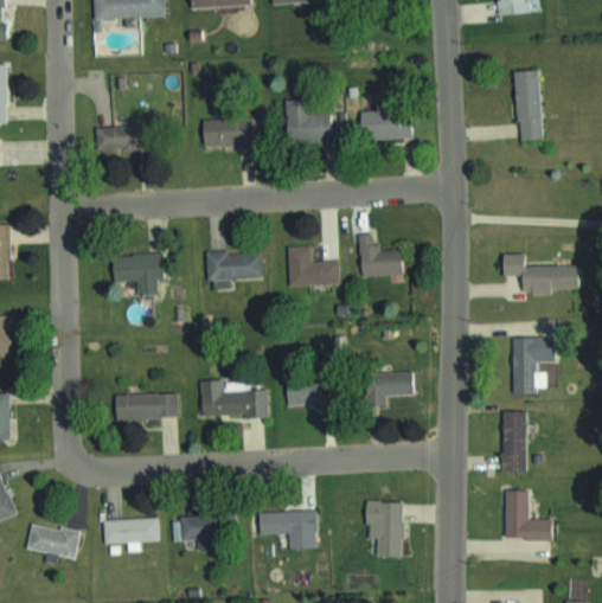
[(93,0),(94,20),(166,18),(165,0),(93,0)]
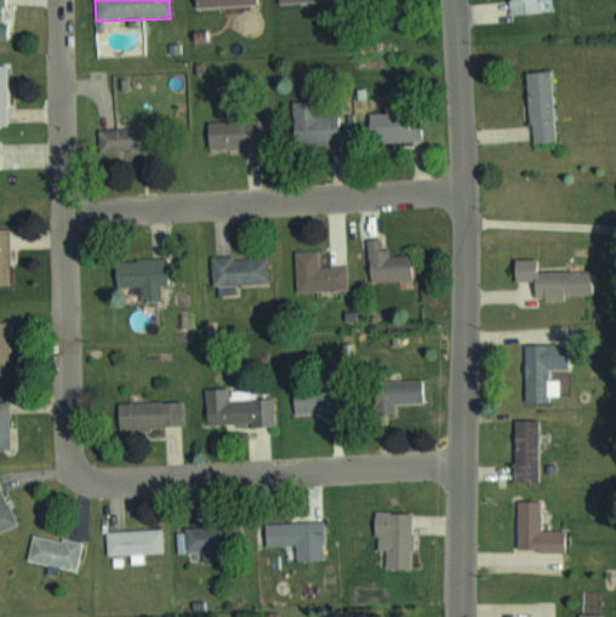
[(547,0),(507,0),(508,17),(548,16),(547,0)]
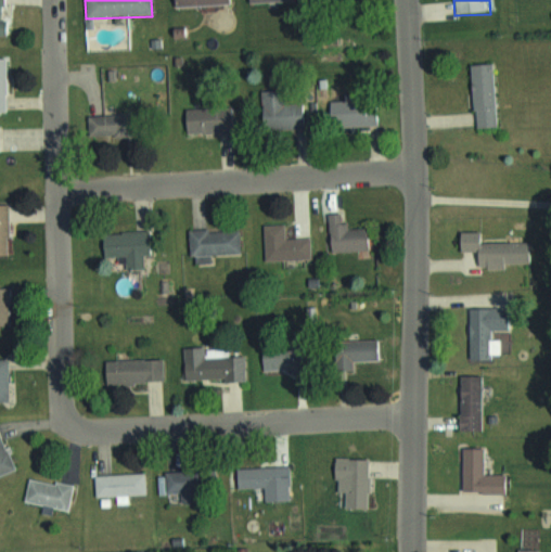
[(471,67),(474,129),(497,128),(495,66),(471,67)]
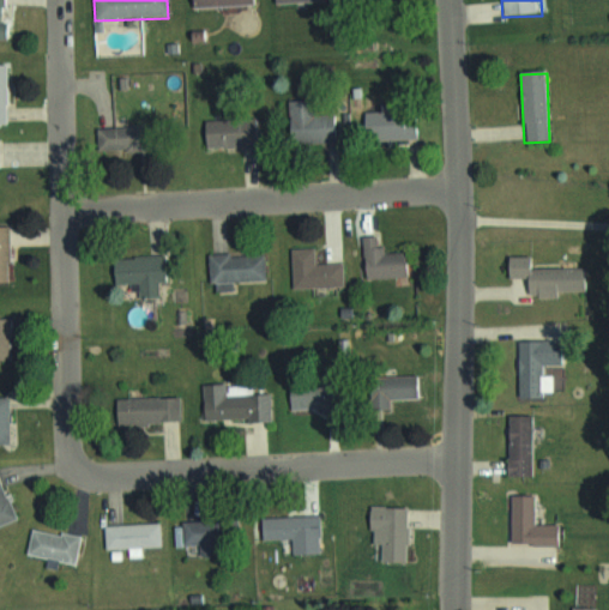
[(290,103),(290,144),(333,144),(333,103),(290,103)]
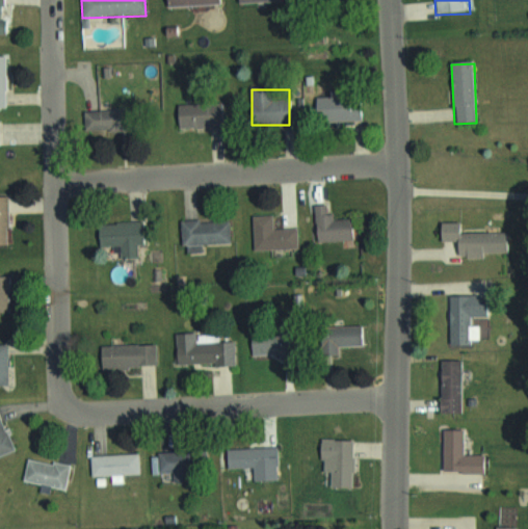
[(362,96),(316,97),(316,124),(363,124),(362,96)]
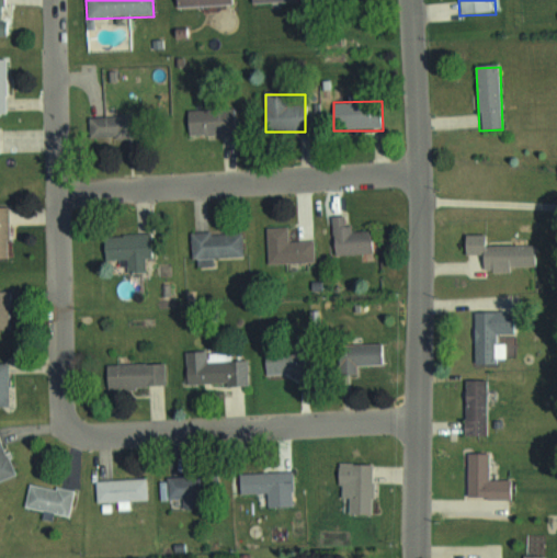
[(188,111),(188,138),(237,138),(237,111),(188,111)]
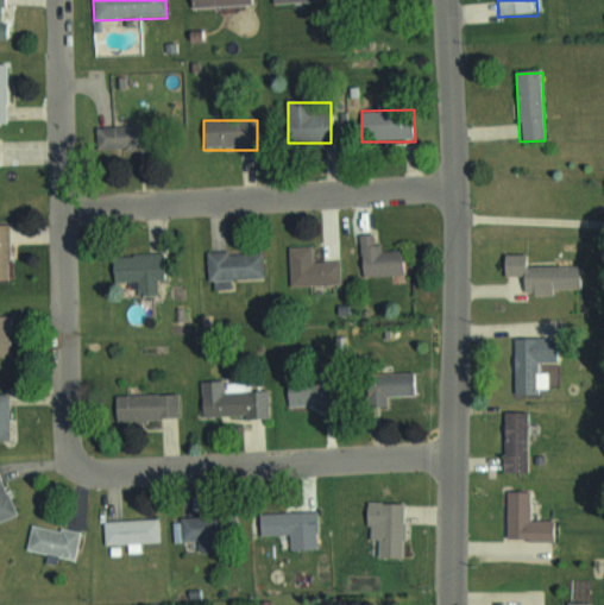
[(96,151),(142,151),(142,128),(96,128),(96,151)]
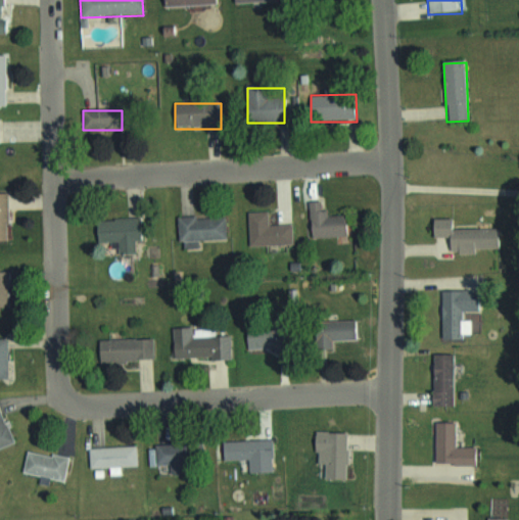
[(311,238),(345,238),(345,215),(322,215),(322,202),(310,202),(311,238)]
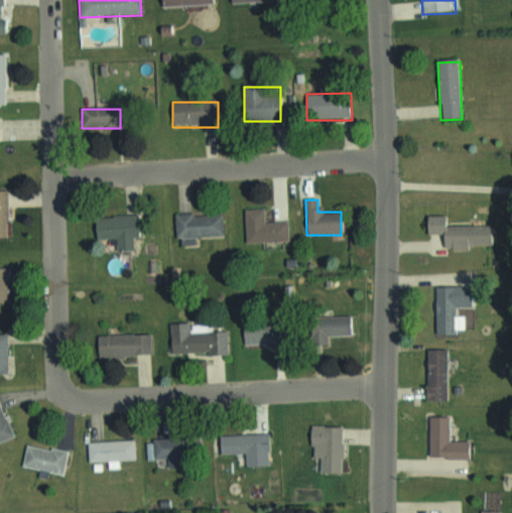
[(245,243),(288,243),(288,223),(265,223),(265,210),(245,210),(245,243)]
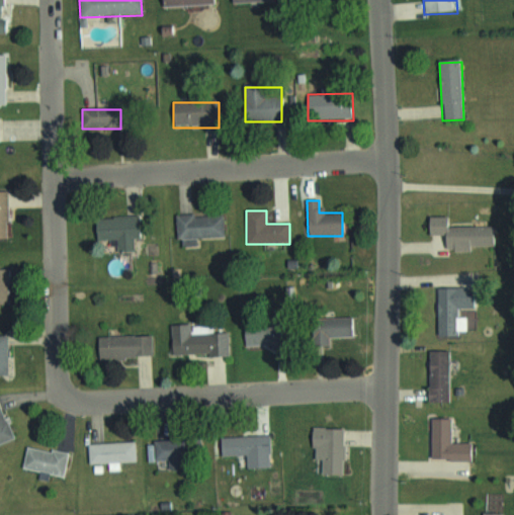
[(176,239),(225,239),(225,216),(176,217),(176,239)]
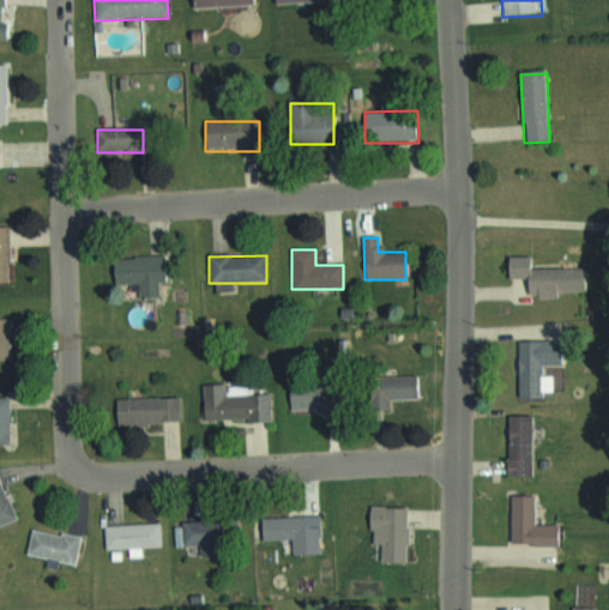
[(162,258),(114,258),(114,285),(138,285),(138,299),(162,299),(162,258)]
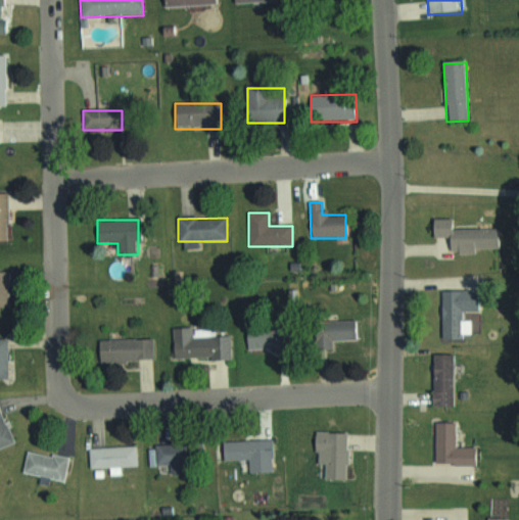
[(433,238),(449,238),(449,249),(500,249),(500,230),(456,230),(456,220),(433,220),(433,238)]
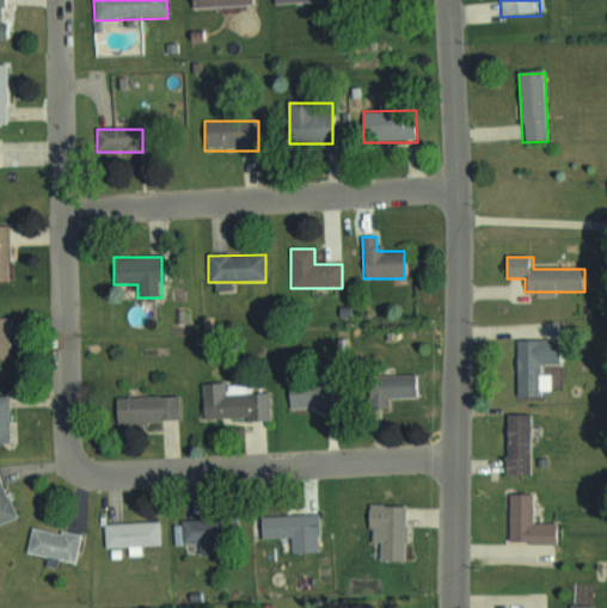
[(0,361),(11,362),(11,318),(0,318),(0,361)]
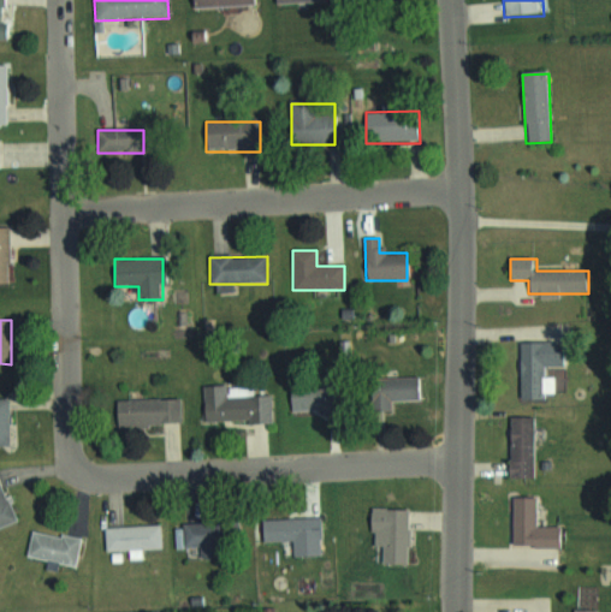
[(521,344),(521,399),(550,399),(550,369),(563,369),(563,344),(521,344)]
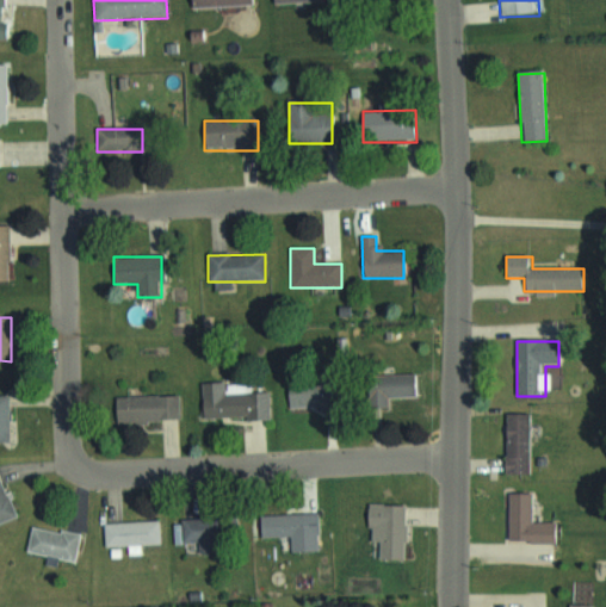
[(368,377),(368,407),(416,407),(416,377),(368,377)]
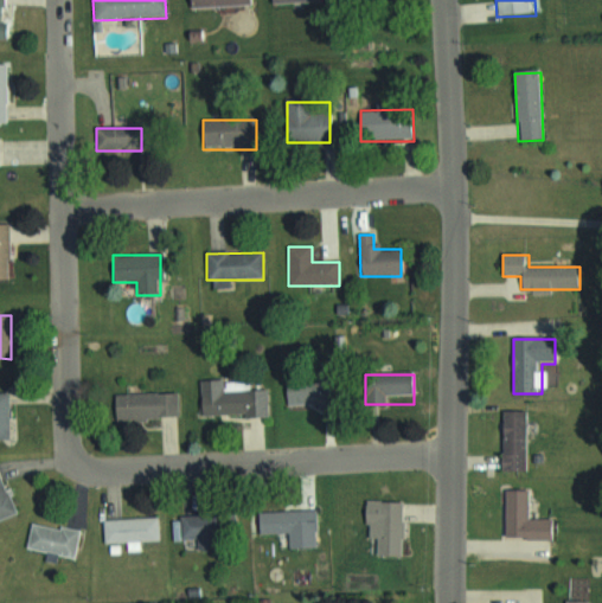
[(287,408),(334,408),(334,378),(287,378),(287,408)]
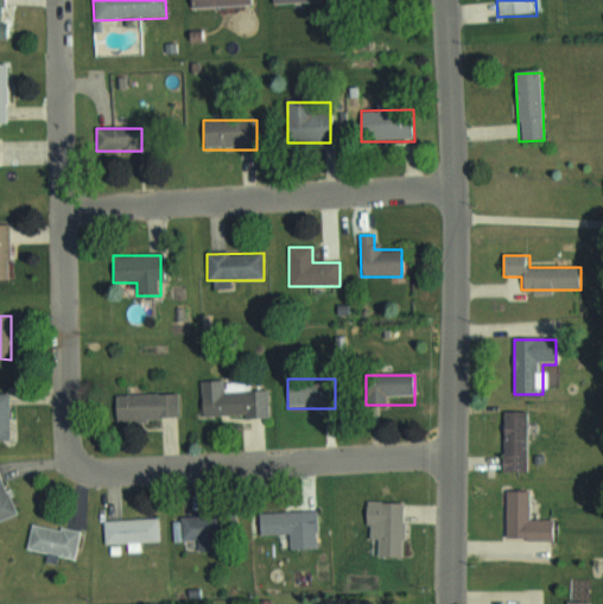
[(223,382),(201,382),(201,418),(266,418),(266,392),(223,392),(223,382)]
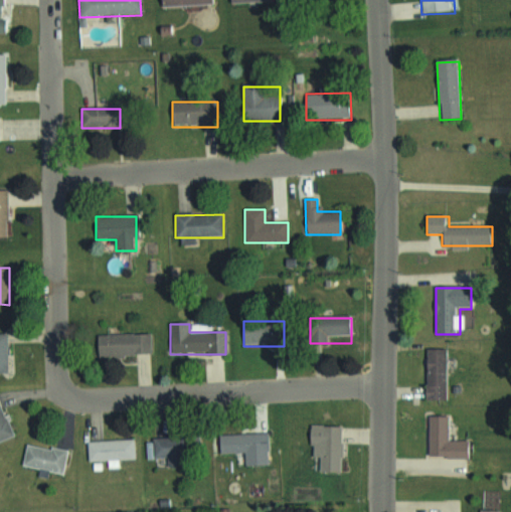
[(151,335),(98,336),(98,357),(151,357),(151,335)]
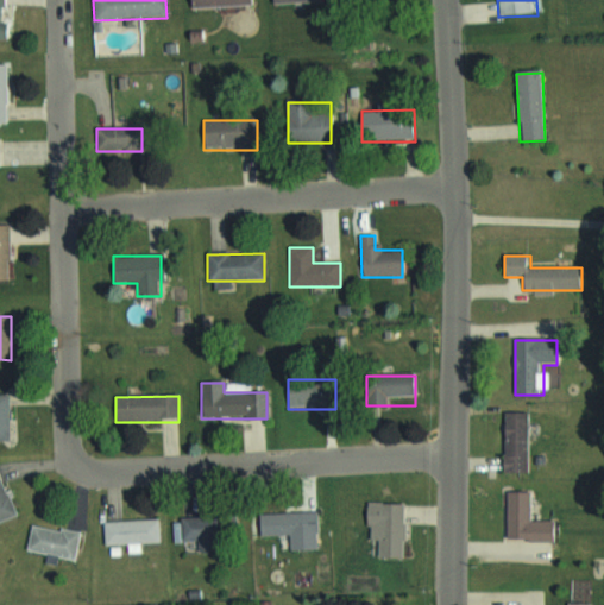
[(527,473),(527,414),(503,414),(503,473),(527,473)]
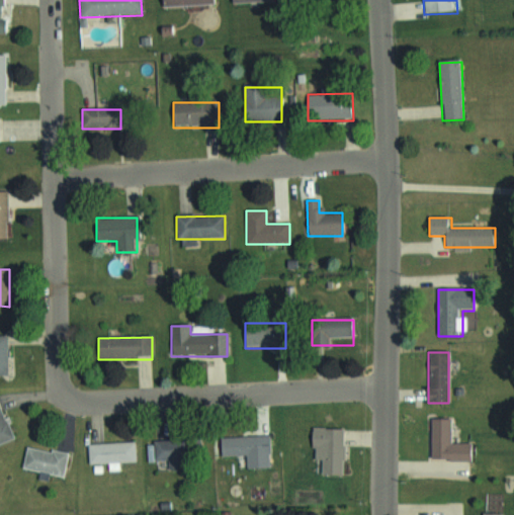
[(0,445),(13,440),(0,407),(0,445)]
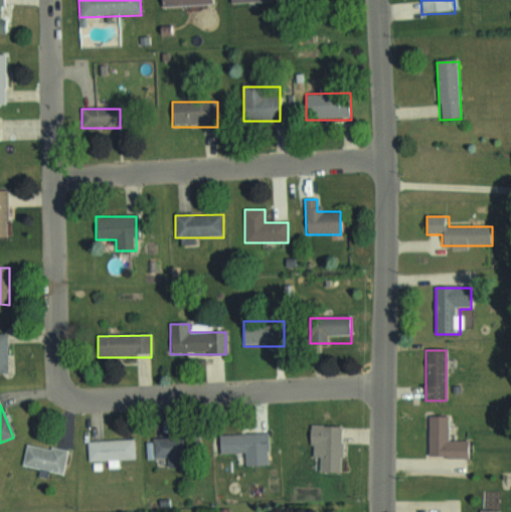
[(429,459),(470,459),(470,442),(449,442),(449,417),(429,417),(429,459)]
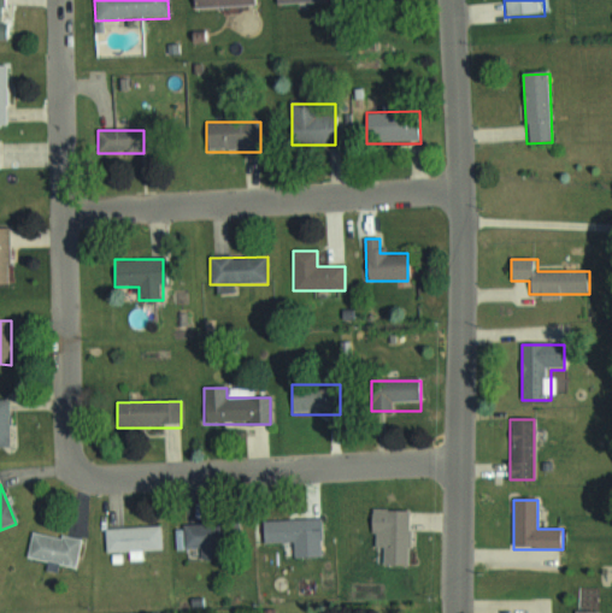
[(410,566),(410,512),(374,511),(374,549),(384,549),(384,566),(410,566)]
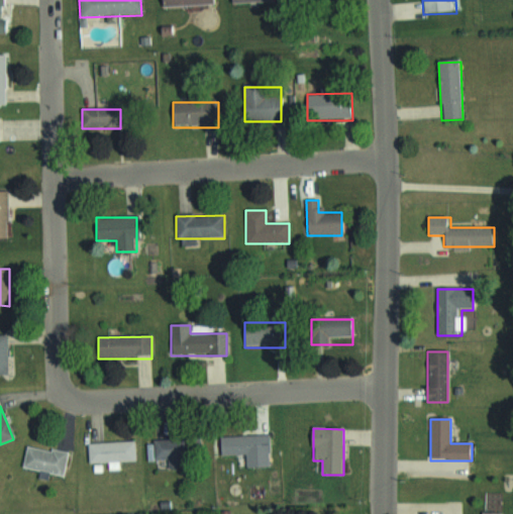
[(270,437),(222,437),(222,456),(270,456),(270,437)]
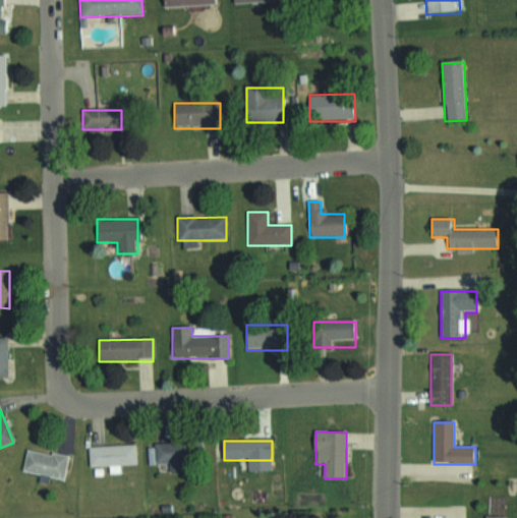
[(157,465),(170,464),(170,468),(205,467),(204,443),(156,444),(157,465)]
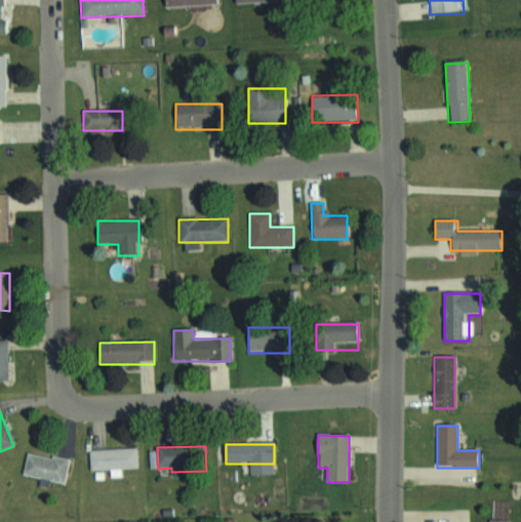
[(138,470),(137,450),(90,450),(90,471),(138,470)]
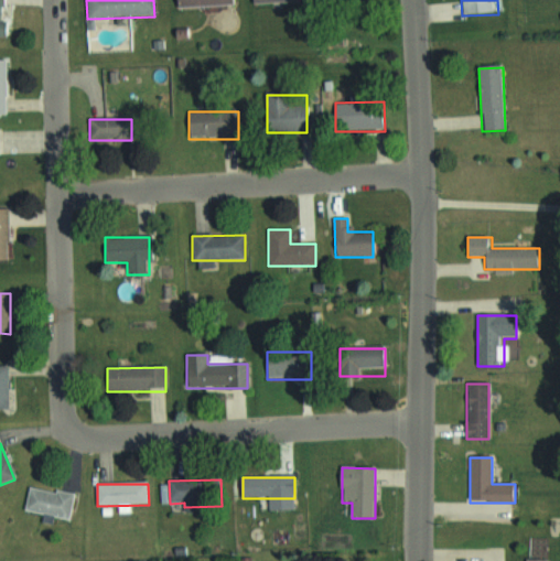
[(70,520),(75,495),(30,486),(25,511),(70,520)]
